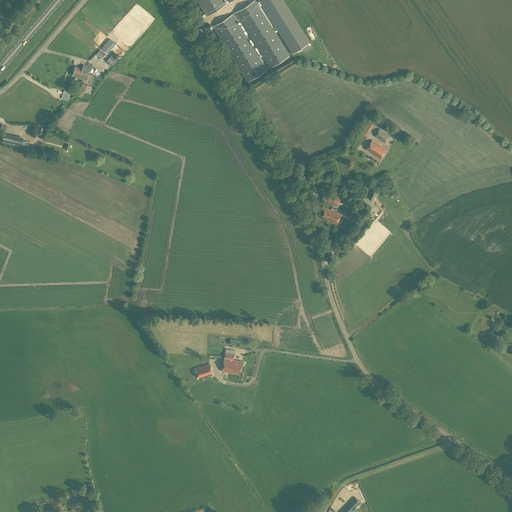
[(196,0),(206,16),(218,9),(226,4),(223,0),(228,0),(230,2),(232,0),(196,0)]
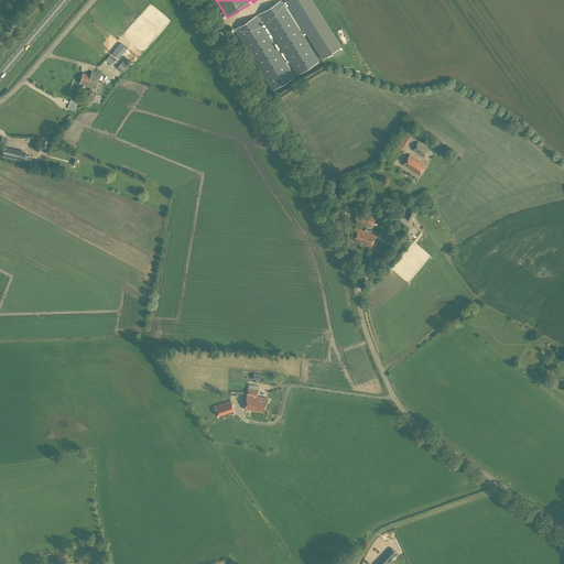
[(281,0),(280,0),(236,28),(273,89),(294,76),(261,22),(266,20),(299,74),(320,61),(281,0)]
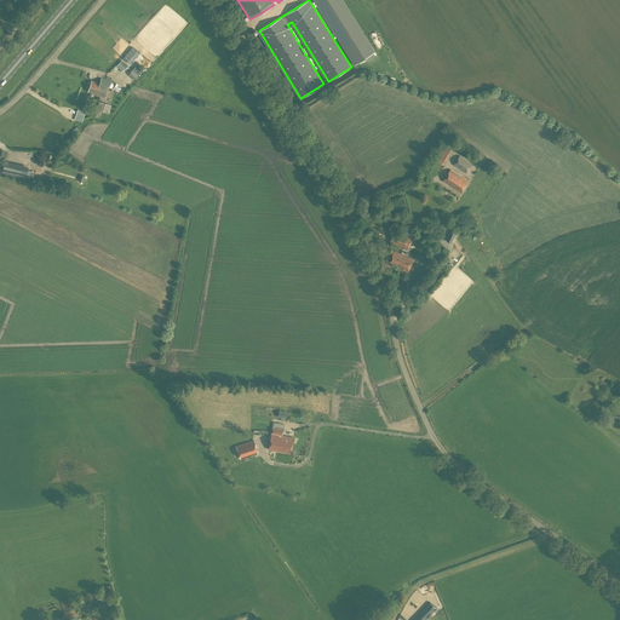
[(313,0),(354,65),(375,52),(343,0),(313,0)]
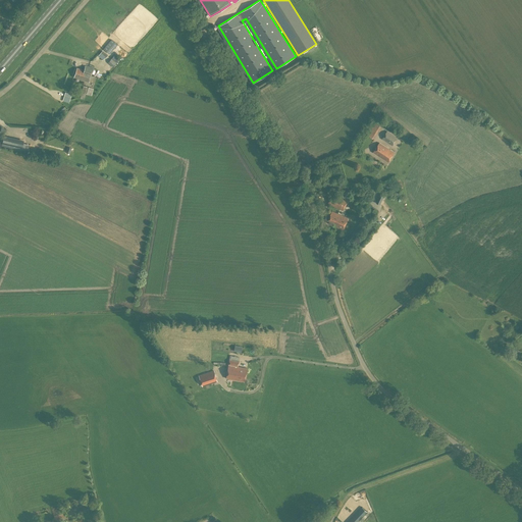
[(112,39),(103,49),(109,54),(117,44),(112,39)]
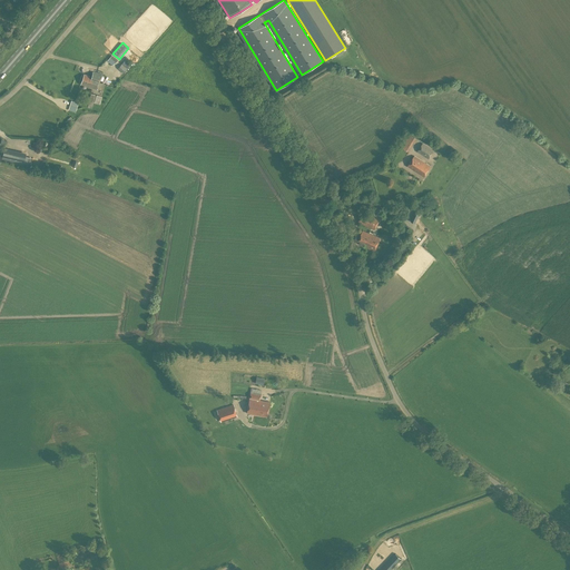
[(107,60),(112,65),(115,62),(115,64),(117,60),(111,56),(107,60)]
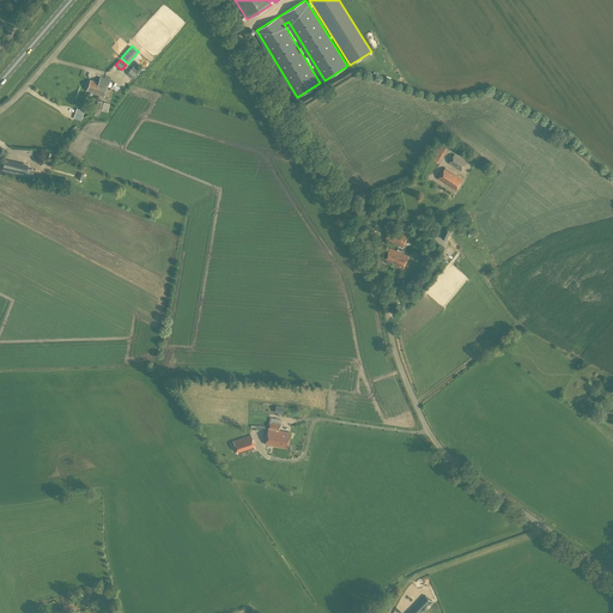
[(137,73),(131,68),(127,73),(133,79),(137,73)]
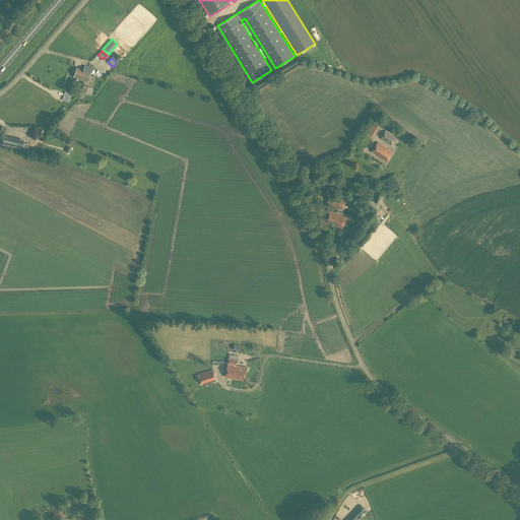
[(83,70),(83,73),(90,75),(93,68),(85,65),(83,70)]
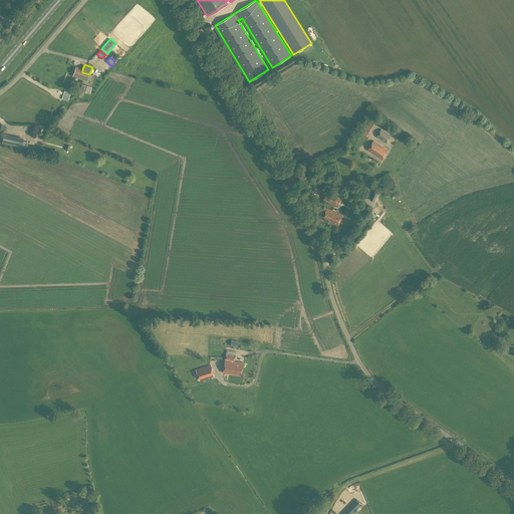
[(75,66),(72,75),(87,80),(89,74),(82,72),(82,69),(75,66)]
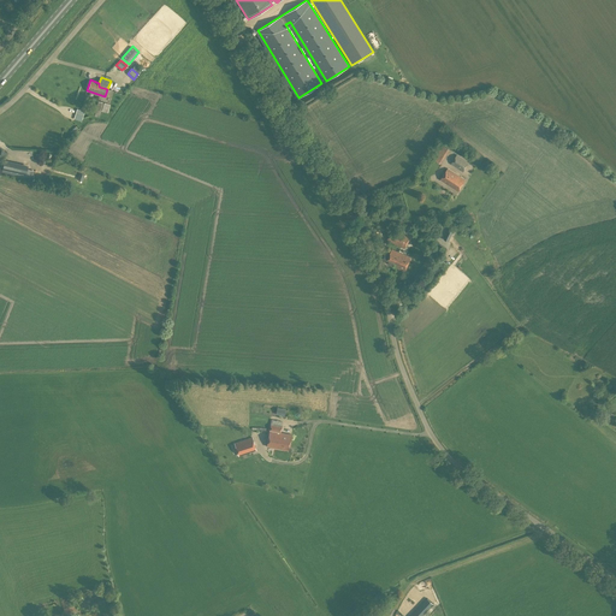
[(433,158),(440,164),(450,150),(443,144),(433,158)]
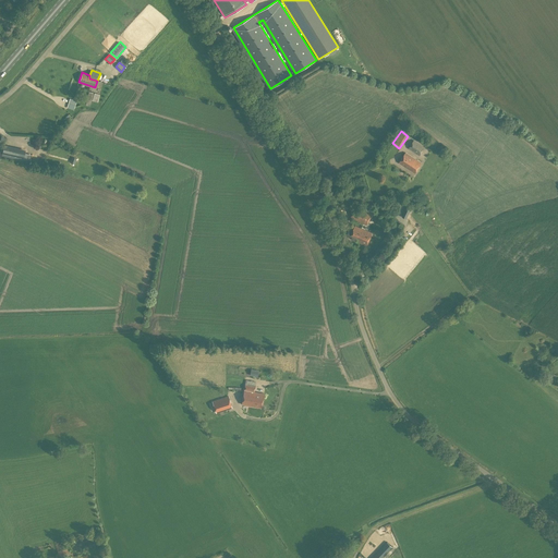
[(414,140),(408,148),(419,156),(425,147),(414,140)]
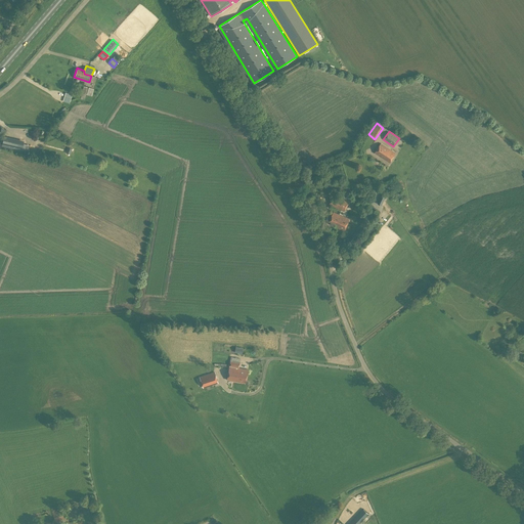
[(20,151),(28,154),(28,153),(30,153),(31,146),(29,146),(30,144),(24,143),(25,140),(4,136),(1,147),(22,150),(20,151)]
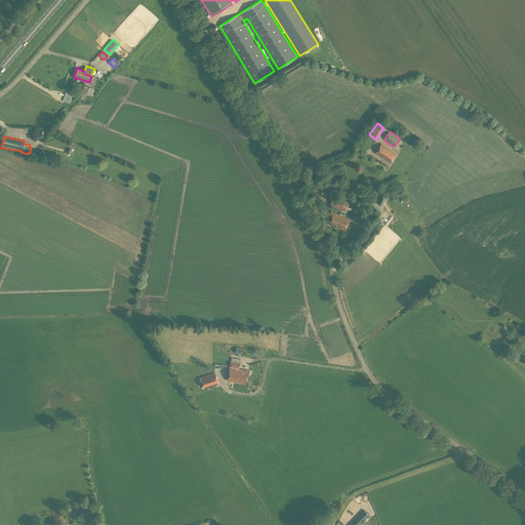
[(397,153),(381,144),(375,153),(391,163),(397,153)]
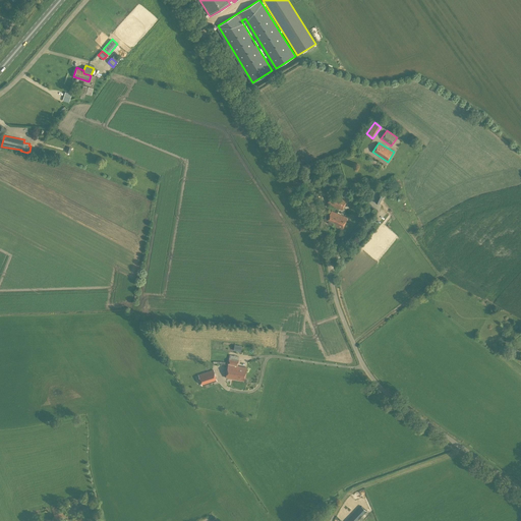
[(327,204),(343,211),(347,200),(336,195),(337,193),(332,191),(327,204)]
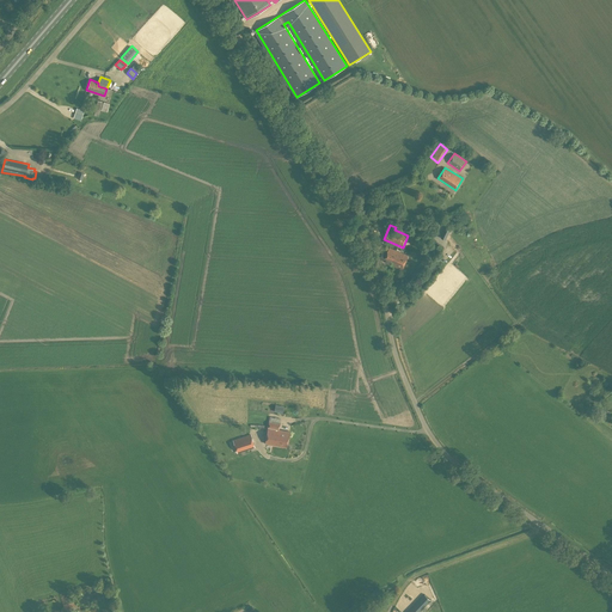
[(396,250),(390,248),(384,261),(391,264),(396,250)]
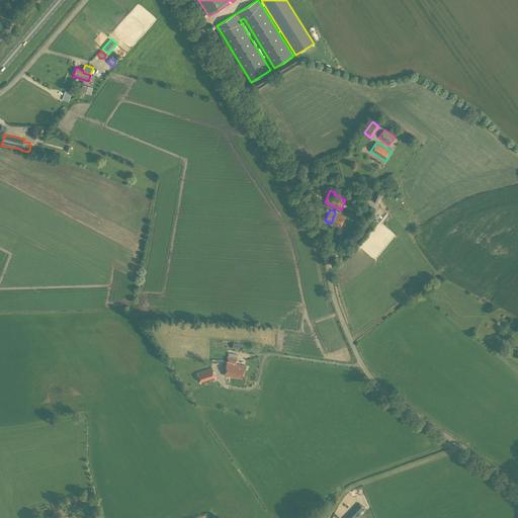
[(345,217),(336,211),(331,224),(341,228),(345,217)]
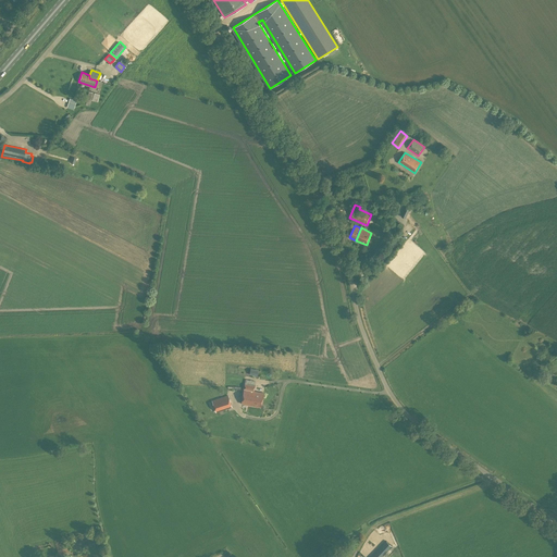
[(366,255),(359,261),(362,264),(369,258),(366,255)]
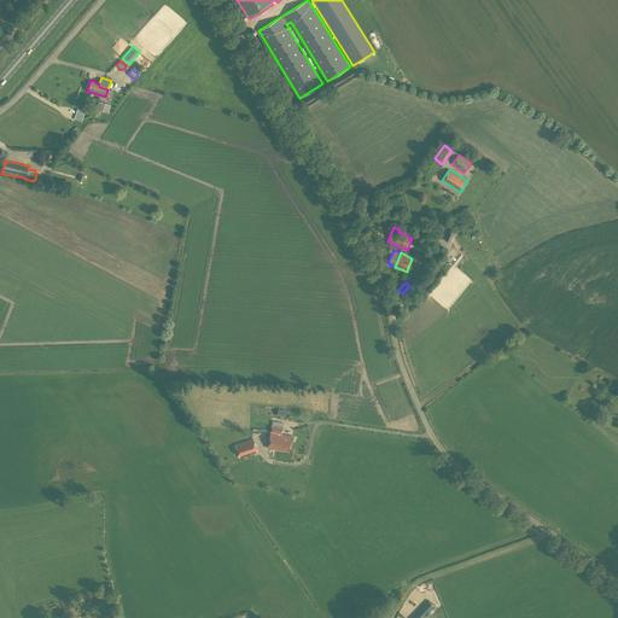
[(273,421),(270,432),(281,435),(283,427),(280,427),(280,423),(273,421)]
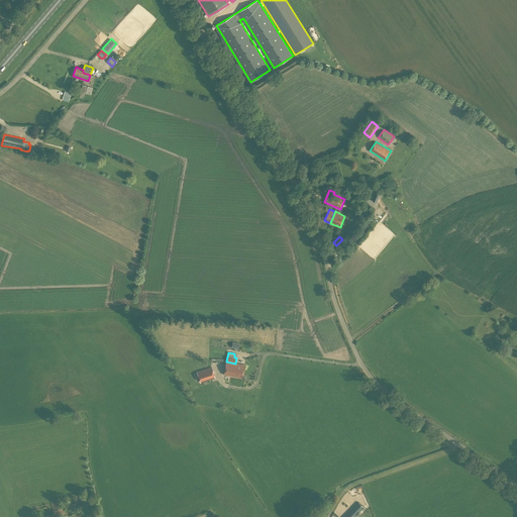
[(225,369),(224,375),(239,378),(240,374),(238,373),(238,369),(234,368),(235,364),(226,362),(225,369)]
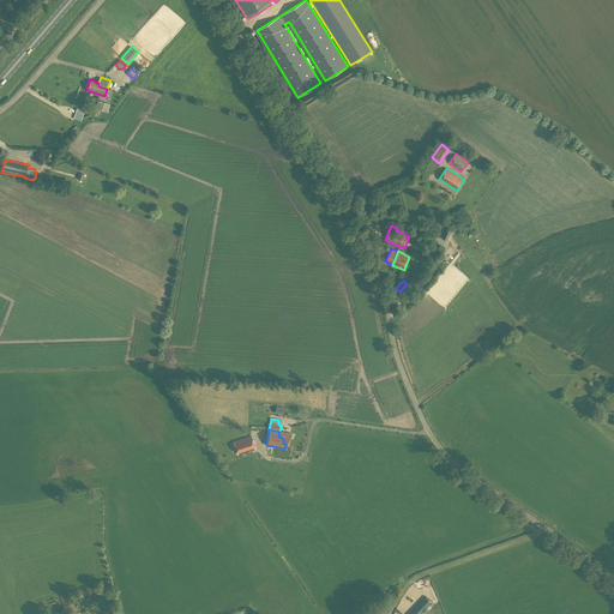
[(290,433),(280,432),(278,437),(283,438),(283,443),(286,444),(284,449),(288,450),(290,433)]
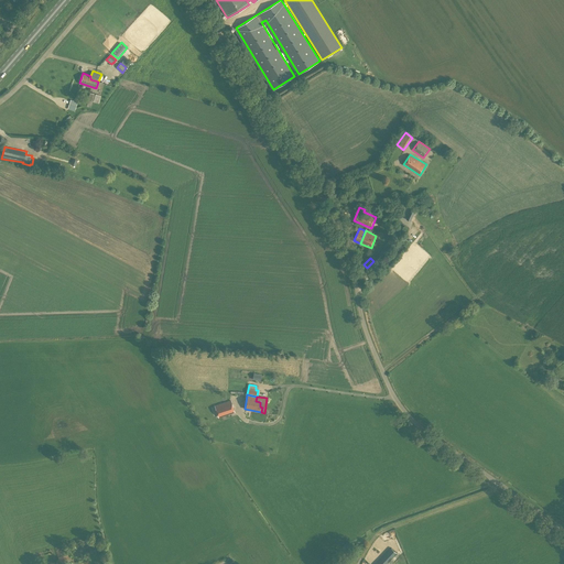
[(218,418),(235,412),(231,400),(214,405),(218,418)]
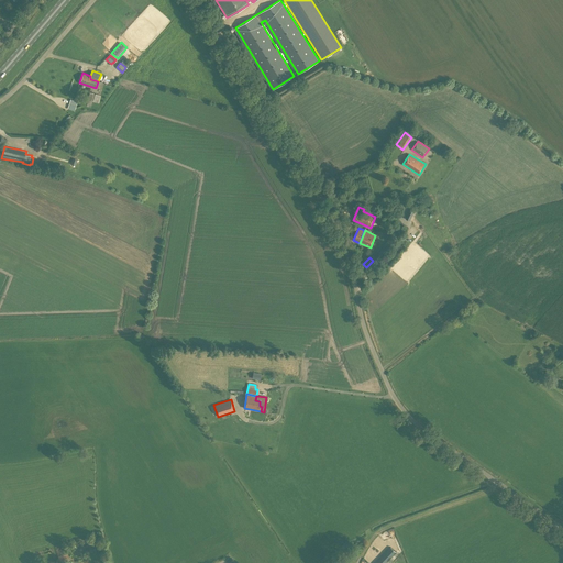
[(390,547),(374,562),(386,562),(397,552),(390,547)]
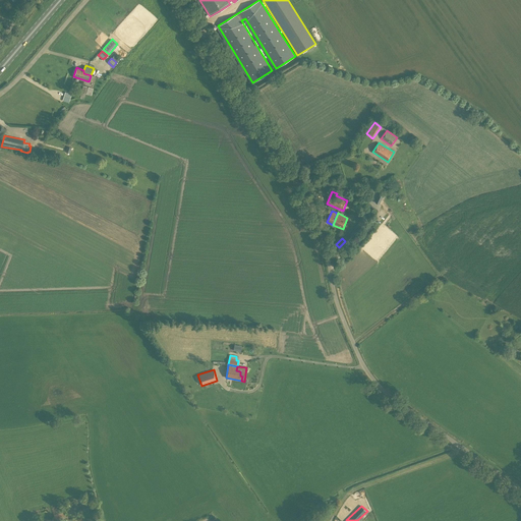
[(55,520),(64,518),(63,512),(53,515),(55,520)]
